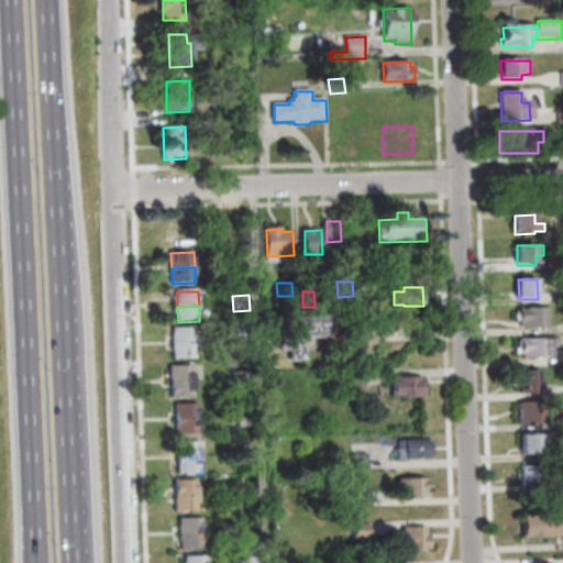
[(550,309),(550,329),(523,329),(523,323),(521,323),(521,310),(550,309)]
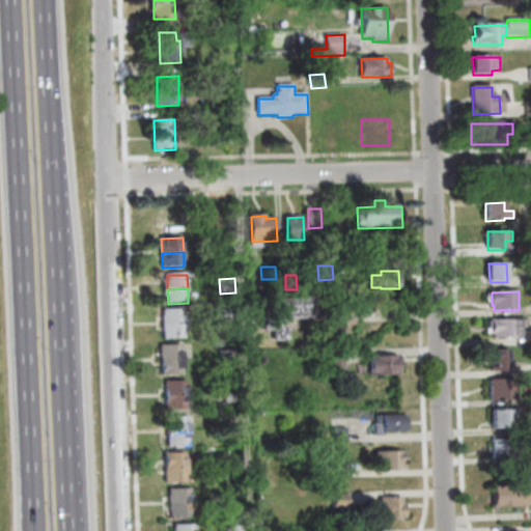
[(314,299),(315,318),(287,319),(288,328),(290,328),(290,339),(275,340),(275,331),(264,331),(263,300),(314,299)]
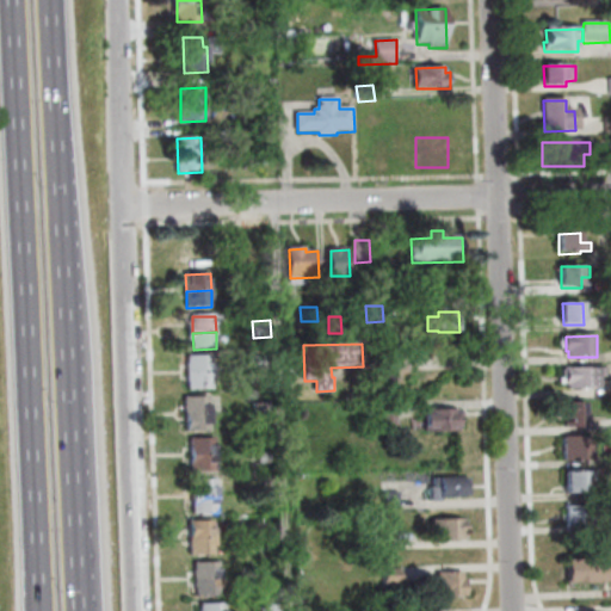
[(190,374),(189,357),(214,357),(214,372),(190,374)]
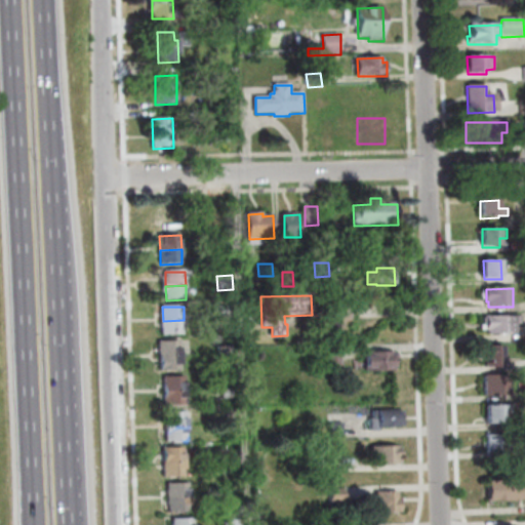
[(487,317),(521,316),(521,324),(514,324),(514,335),(489,335),(489,330),(487,330),(487,317)]
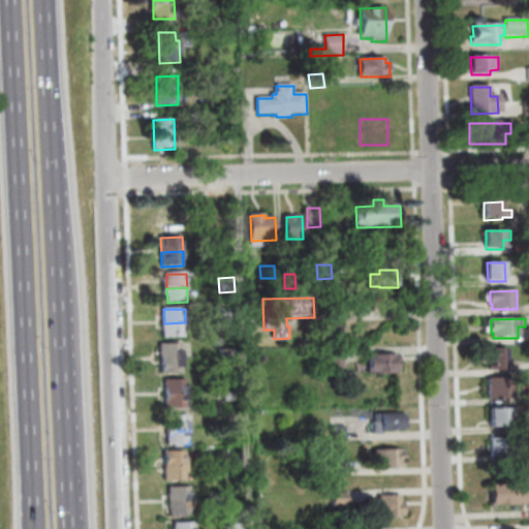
[(164,337),(164,323),(185,322),(186,336),(164,337)]
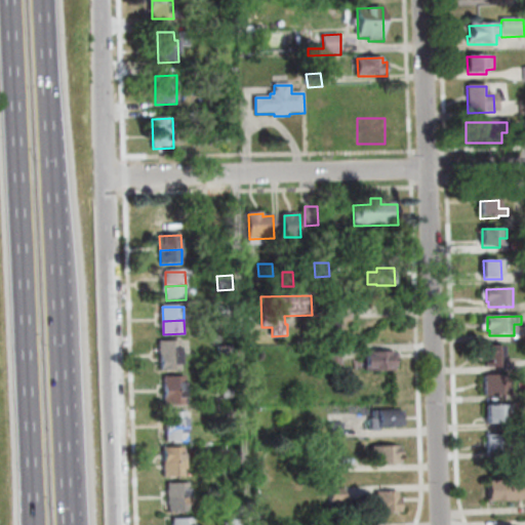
[(182,341),(182,356),(161,357),(161,342),(182,341)]
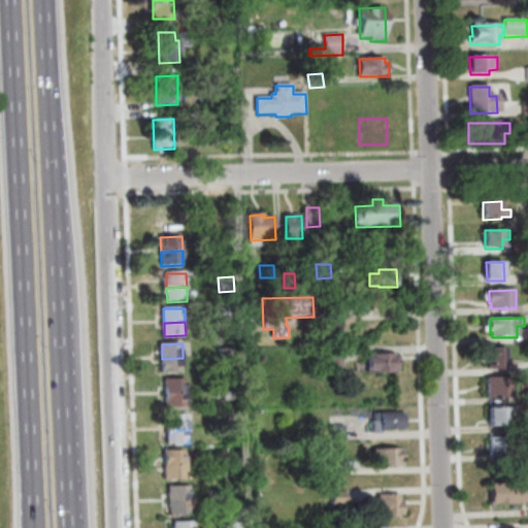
[(236,347),(236,364),(222,364),(222,348),(236,347)]
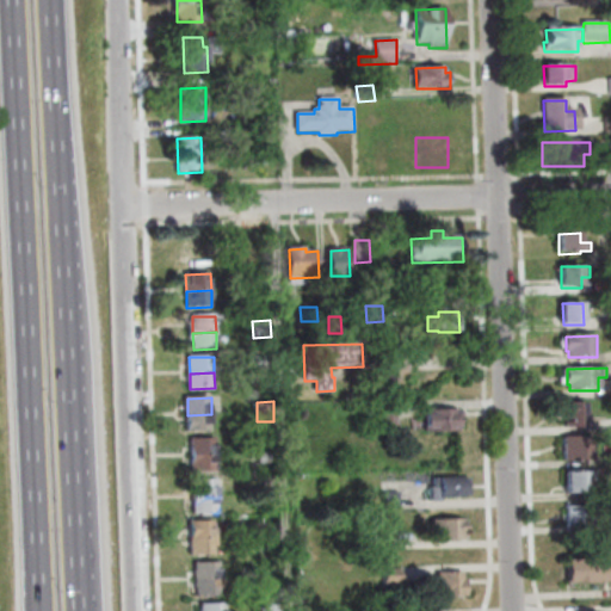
[(586,403),(586,427),(568,427),(568,403),(586,403)]
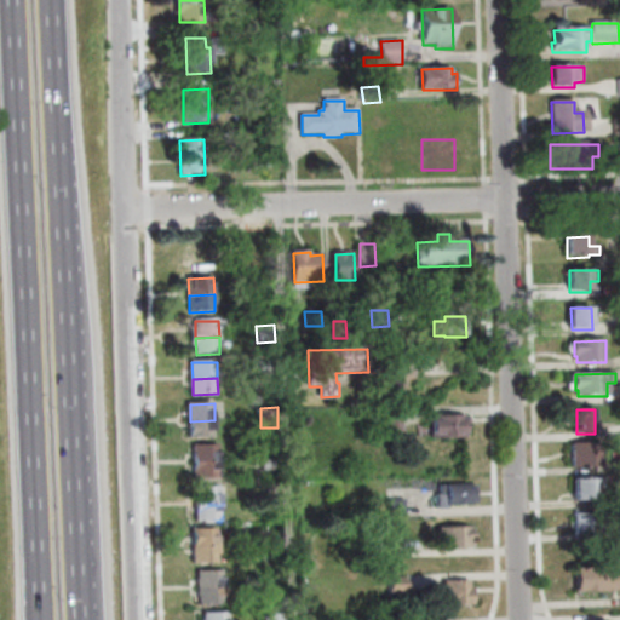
[(405,434),(388,435),(386,414),(403,413),(405,434)]
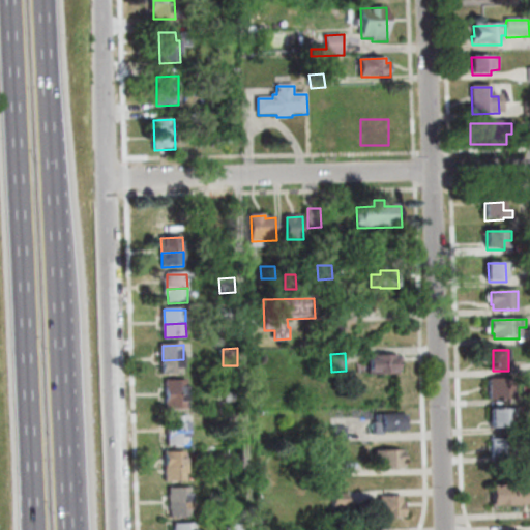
[(398,357),(399,375),(371,375),(371,358),(398,357)]
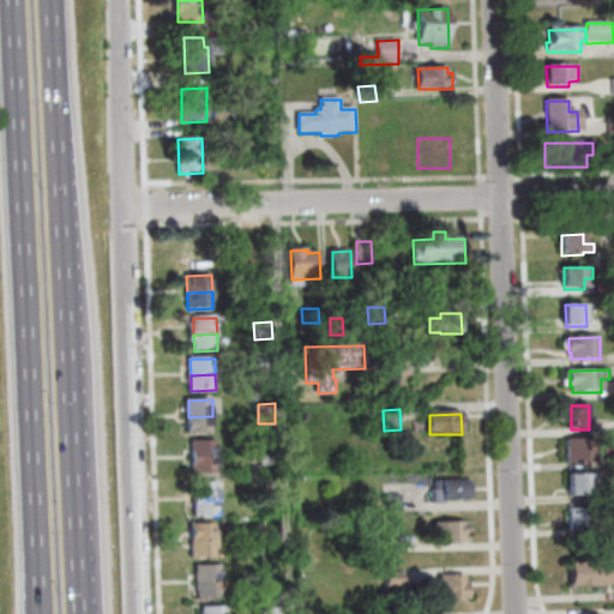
[(212,416),(212,433),(188,433),(188,417),(212,416)]
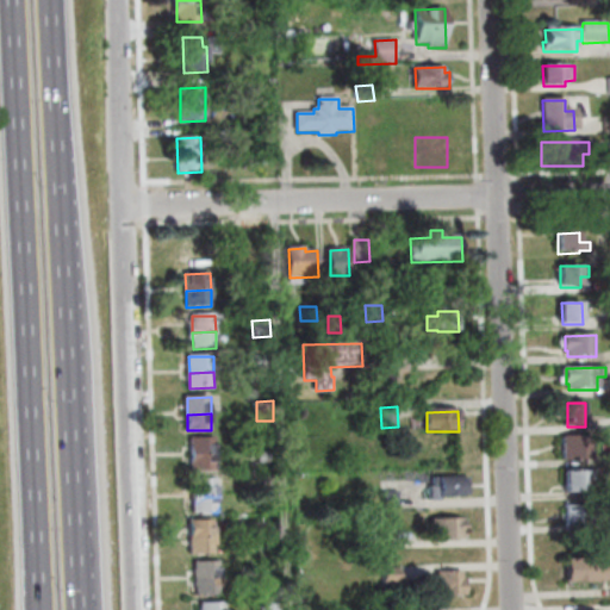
[(595,435),(595,459),(566,460),(565,436),(595,435)]
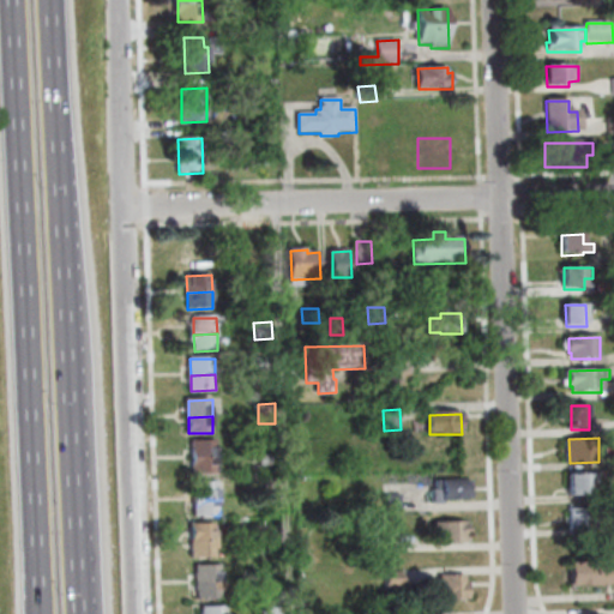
[(194,459),(194,443),(217,443),(217,458),(194,459)]
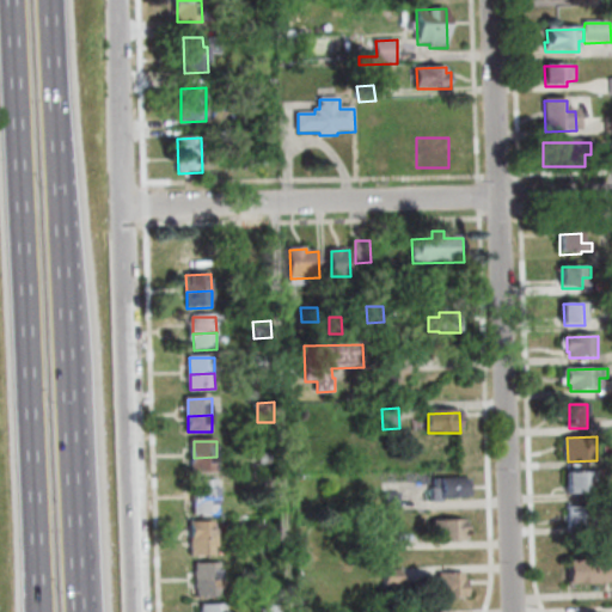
[(261,456),(277,454),(277,464),(262,465),(261,456)]
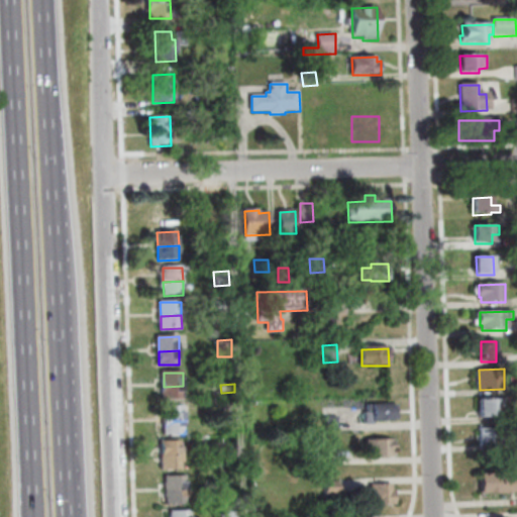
[(164,400),(164,387),(183,386),(183,400),(164,400)]
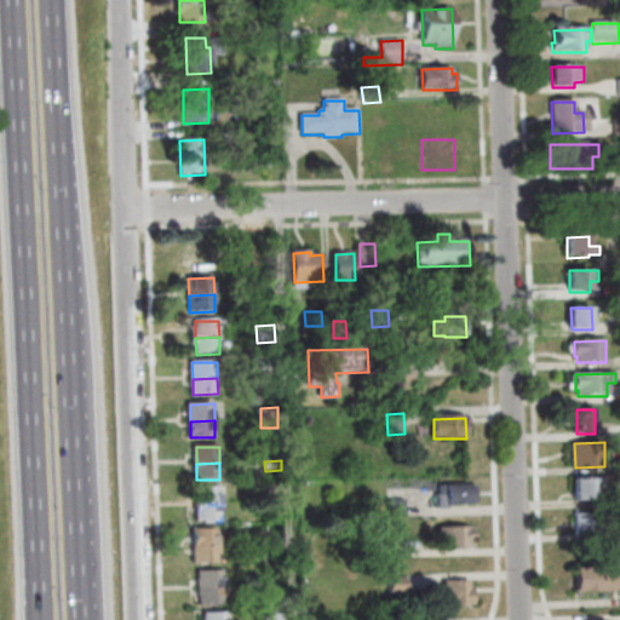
[(575,481),(607,480),(607,489),(597,491),(598,501),(577,503),(575,481)]
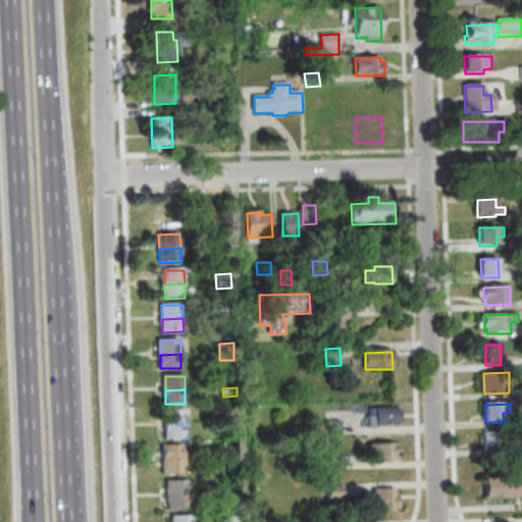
[(403,425),(370,425),(370,418),(373,418),(372,410),(396,409),(402,409),(403,425)]
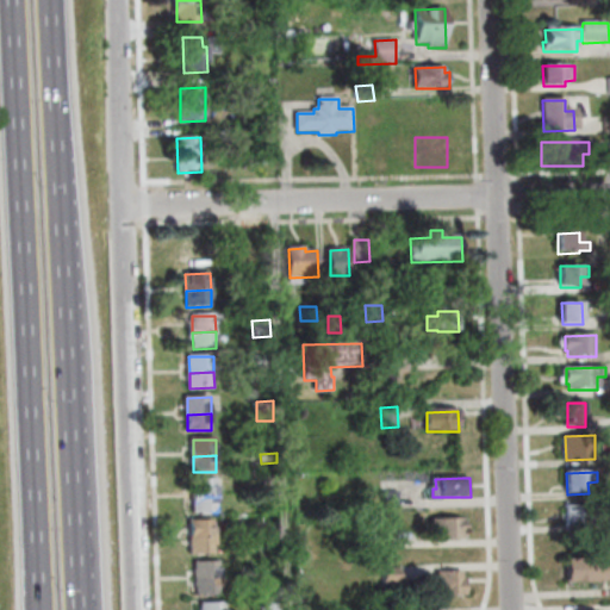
[(217,479),(217,496),(194,496),(193,479),(217,479)]
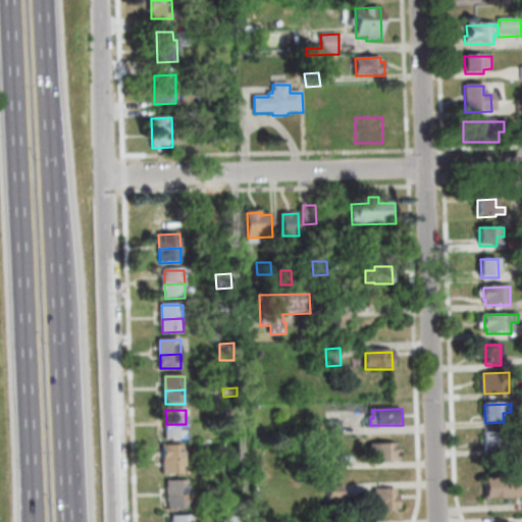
[(341,419),(342,431),(329,431),(329,419),(341,419)]
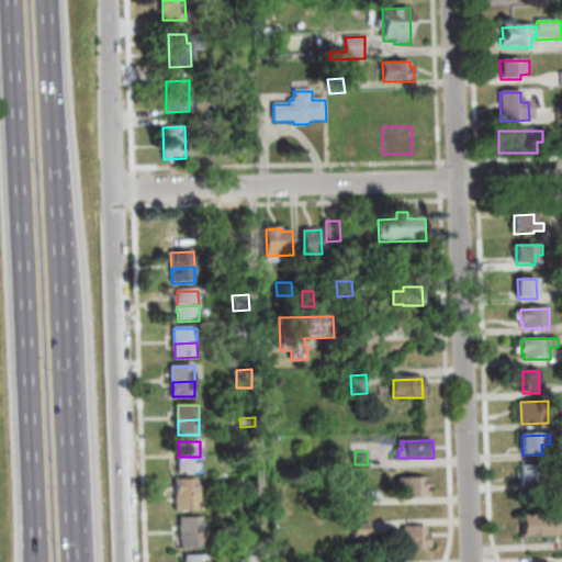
[(200,457),(201,472),(179,472),(179,457),(200,457)]
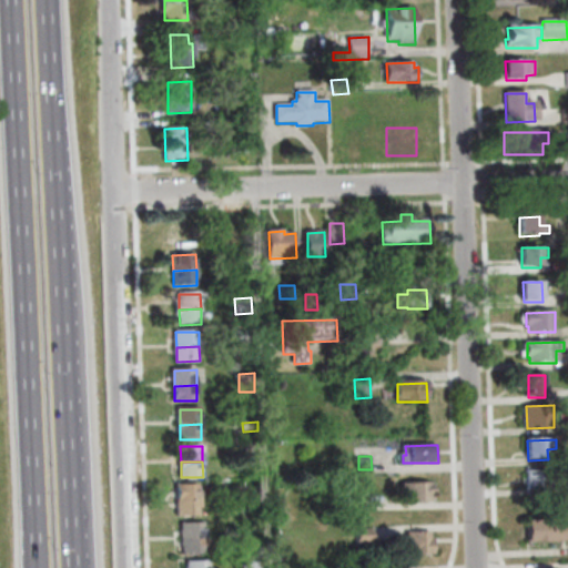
[(255,463),(255,472),(241,472),(240,464),(255,463)]
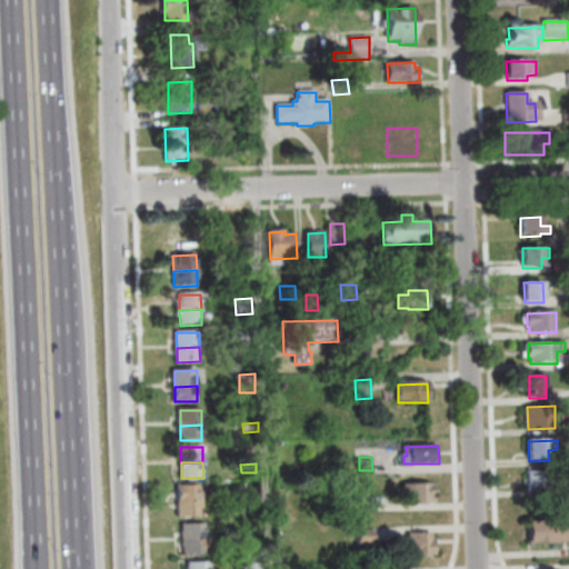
[(531,472),(552,471),(552,489),(532,490),(531,472)]
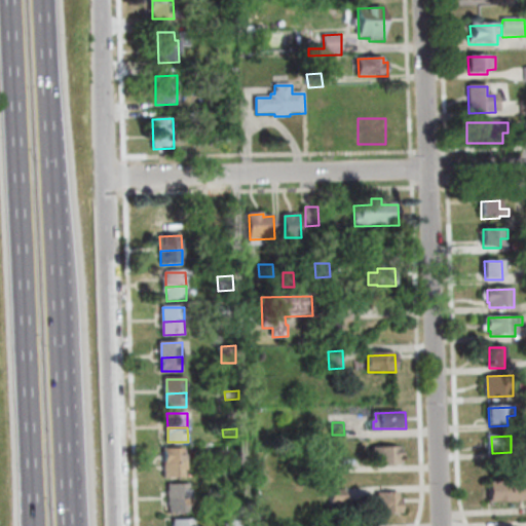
[(374,464),(373,447),(400,447),(400,464),(374,464)]
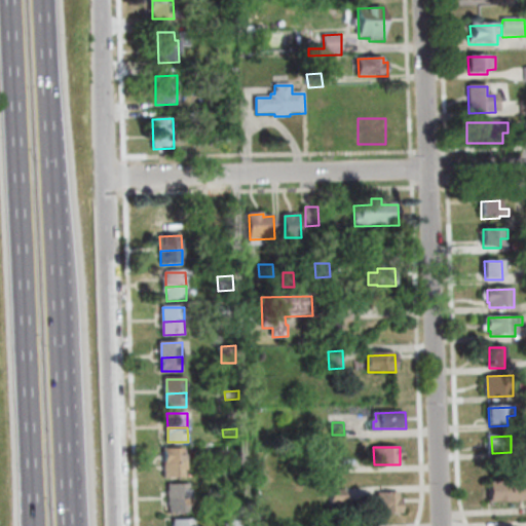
[(165,463),(165,450),(185,449),(185,463),(165,463)]
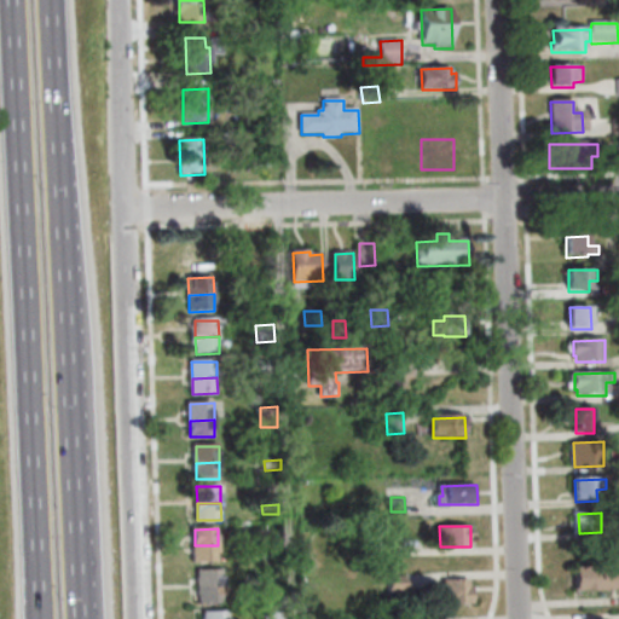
[(195,562),(195,545),(218,545),(218,562),(195,562)]
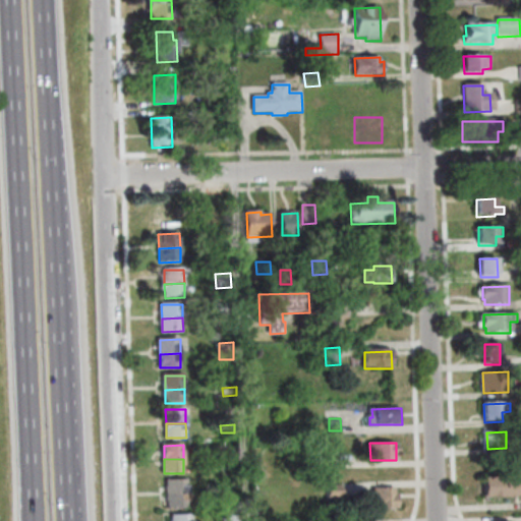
[(485,479),(520,478),(520,497),(486,498),(485,479)]
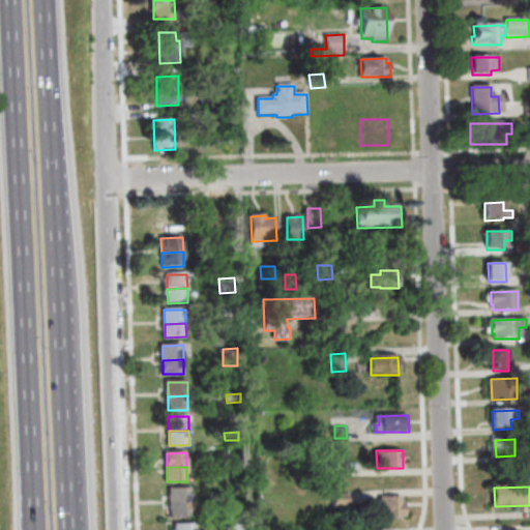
[(192,488),(192,502),(171,502),(170,488),(192,488)]
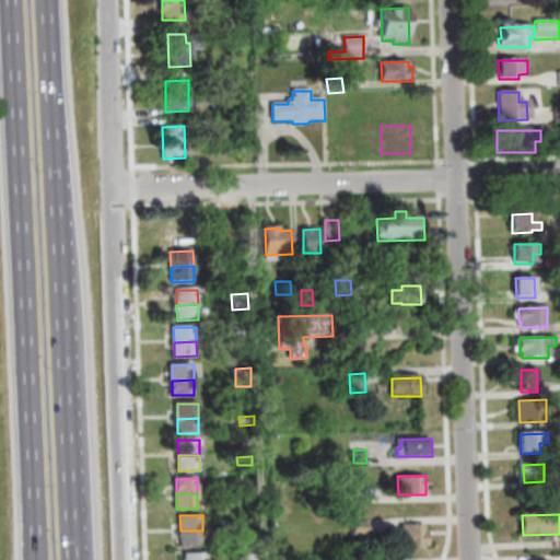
[(368,536),(354,536),(354,521),(368,521),(368,536)]
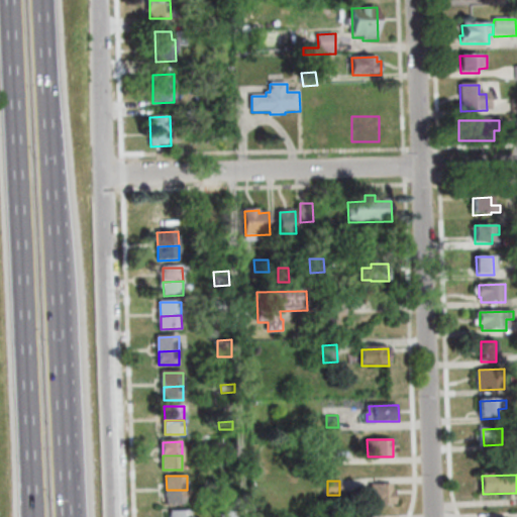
[(187,490),(188,504),(167,505),(167,490),(187,490)]
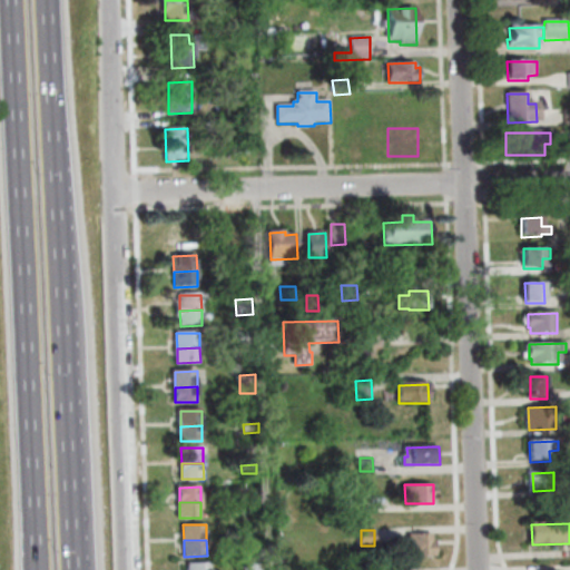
[(438,557),(411,558),(411,542),(436,542),(438,557)]
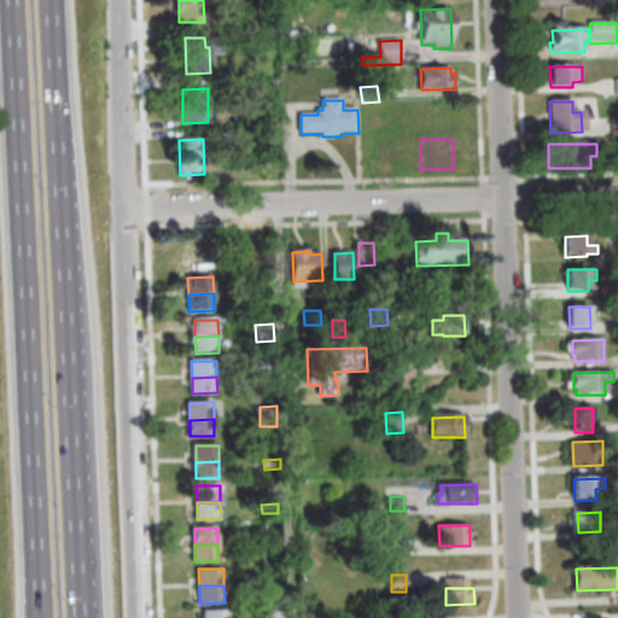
[(266,617),(266,607),(284,606),(284,617),(266,617)]
